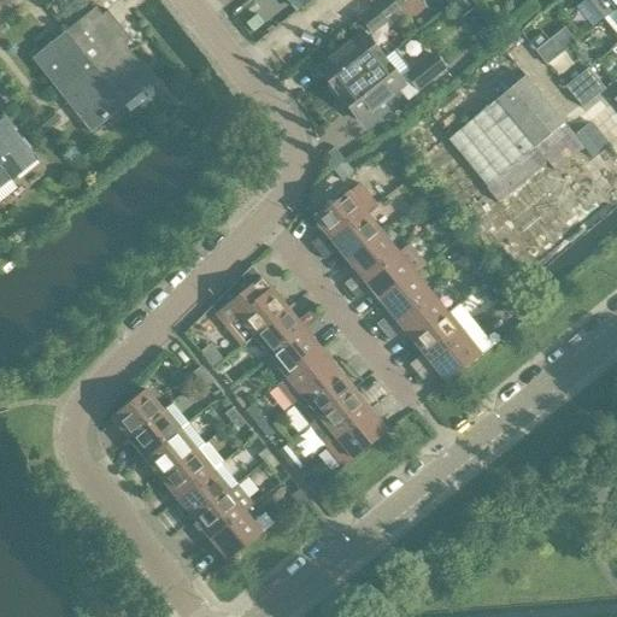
[(292,0),(299,10),(299,11),(300,12),(313,0),(292,0)]
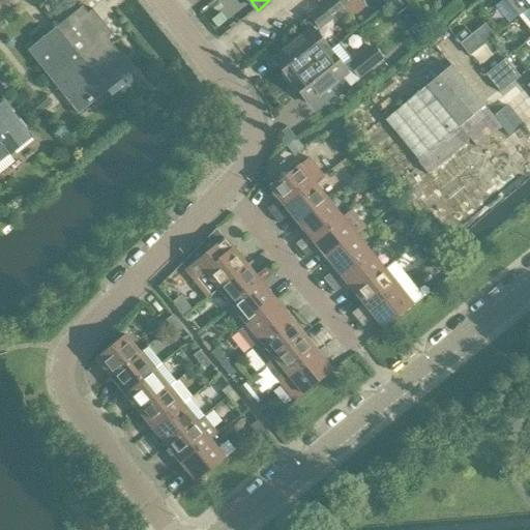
[(331,0),(311,17),(320,29),(343,11),(333,0),(331,0)]
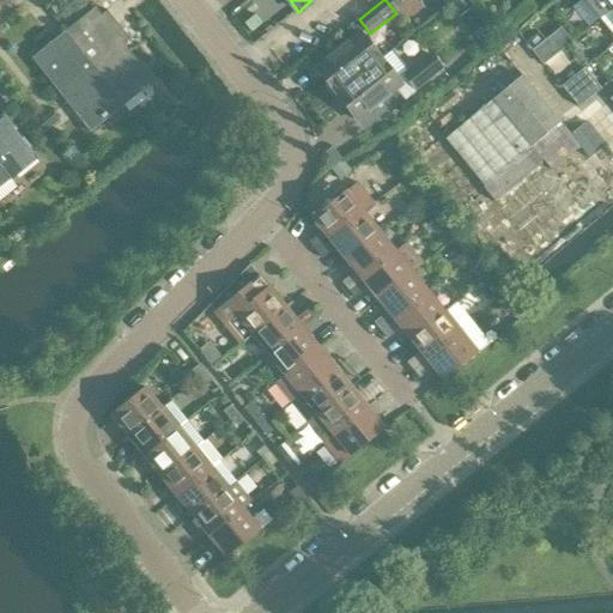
[(612,0),(582,0),(600,19),(611,11),(612,7),(612,0)]
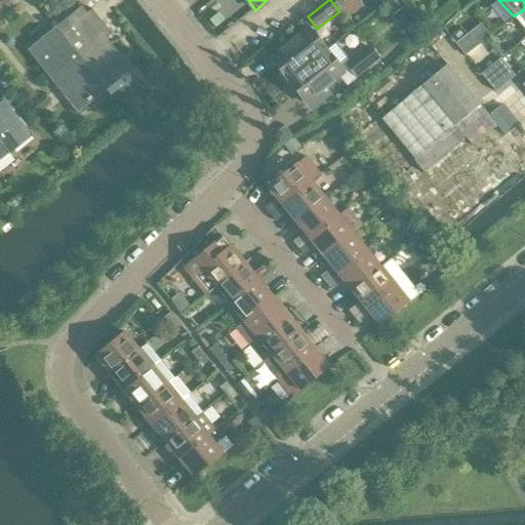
[(81,7),(54,29),(103,89),(129,68),(128,68),(127,69),(105,40),(111,35),(91,10),(87,14),(81,7)]
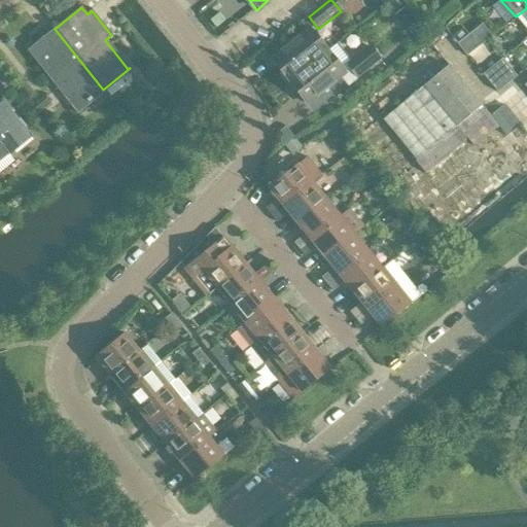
[(103,90),(55,29),(27,51),(75,112),(103,90)]
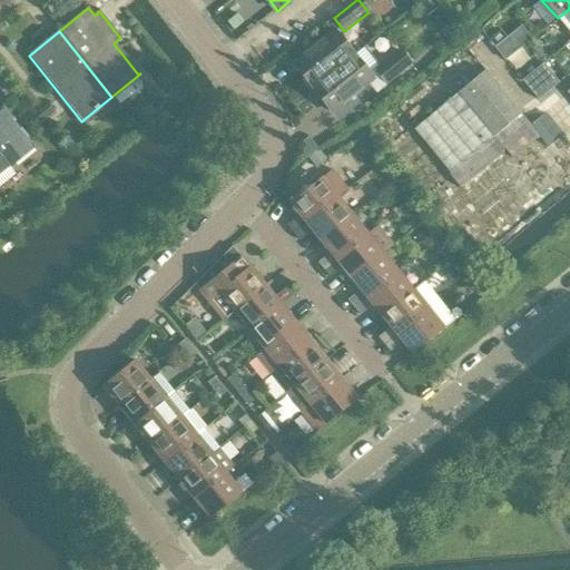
[(293,65),(312,89),(354,56),(334,31),(293,65)]
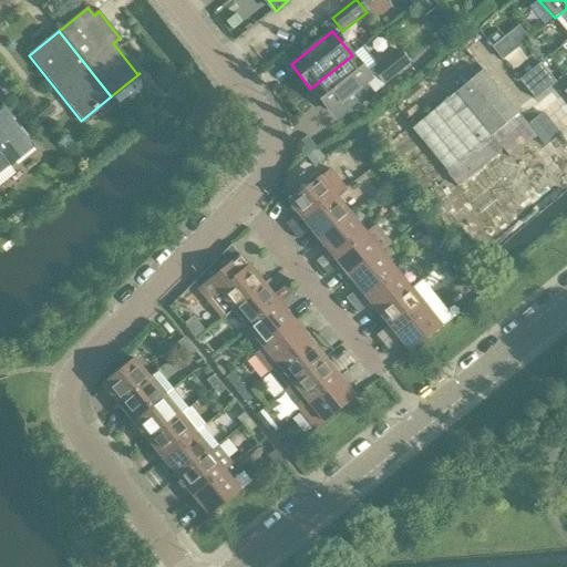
[(374,71),(384,84),(409,64),(399,52),(374,71)]
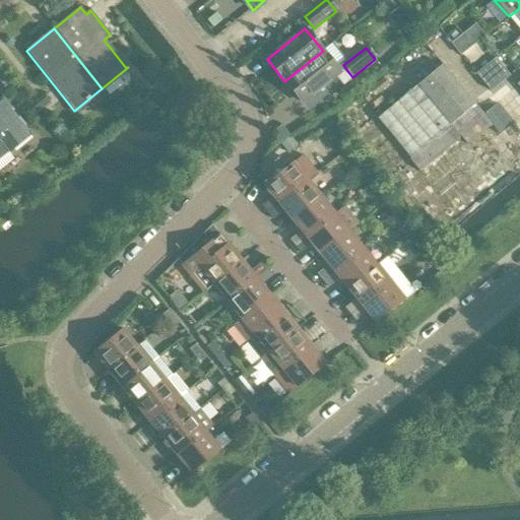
[(323,51),(284,81),(303,104),(340,73),(323,51)]
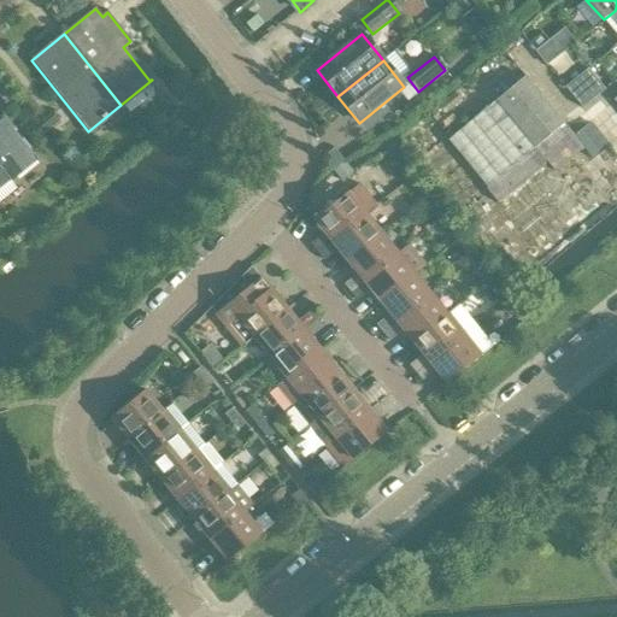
[(448,141),(487,188),(486,189),(497,203),(546,163),(556,174),(585,150),(524,77),(448,141)]
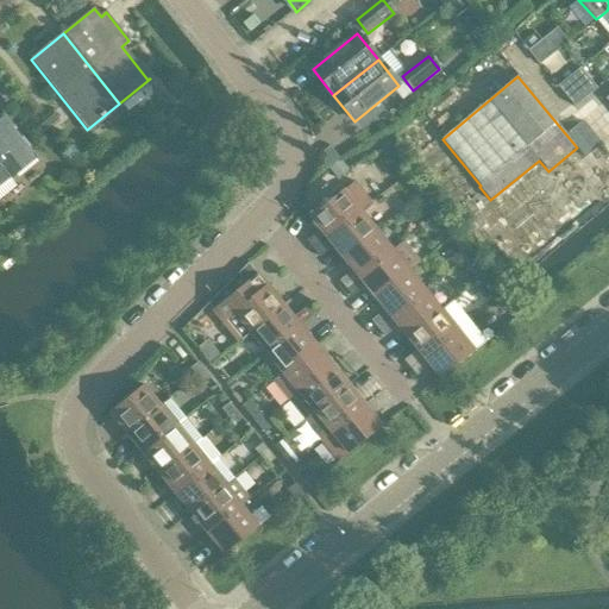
[(36,158),(2,117),(0,118),(0,187),(14,176),(36,158)]
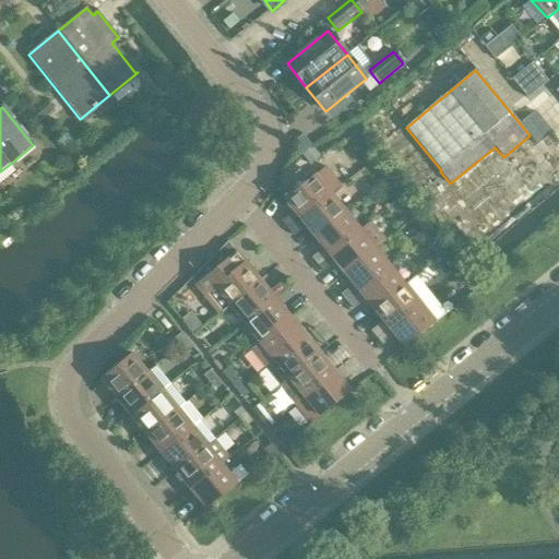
[(284,200),(299,219),(330,194),(340,186),(325,167),(314,176),(314,175),(284,200)]
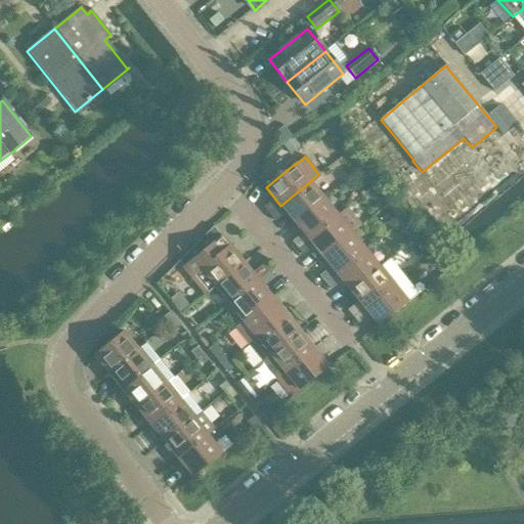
[(280,206),(295,222),(323,200),(309,182),(280,206)]
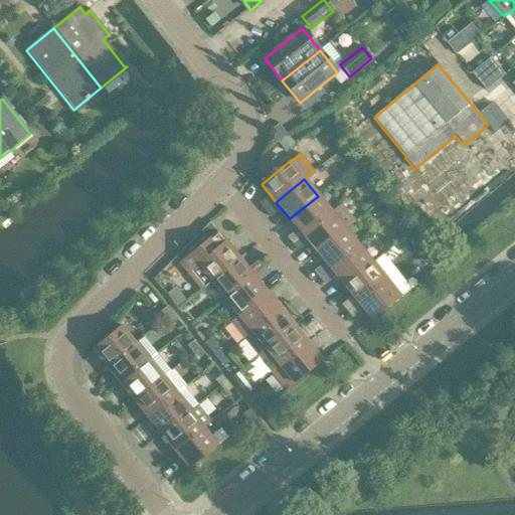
[(290,218),(303,235),(331,212),(318,196),(290,218)]
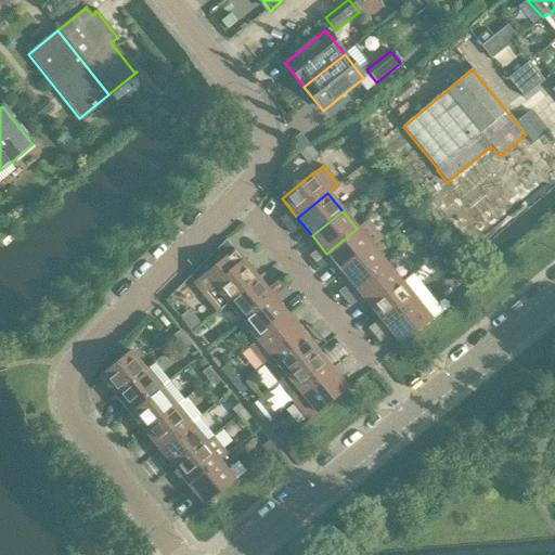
[(280,220),(285,228),(294,221),(289,216),(285,216),(280,220)]
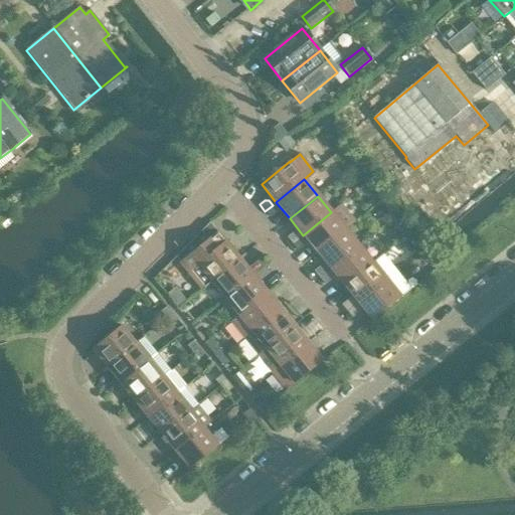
[(273,205),(265,211),(270,217),(276,213),(276,209),(273,205)]
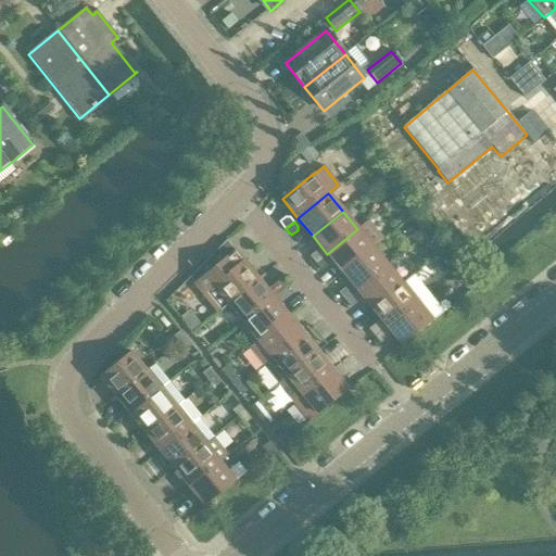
[(327,254),(342,273),(373,248),(382,240),(368,222),(357,229),(327,254)]
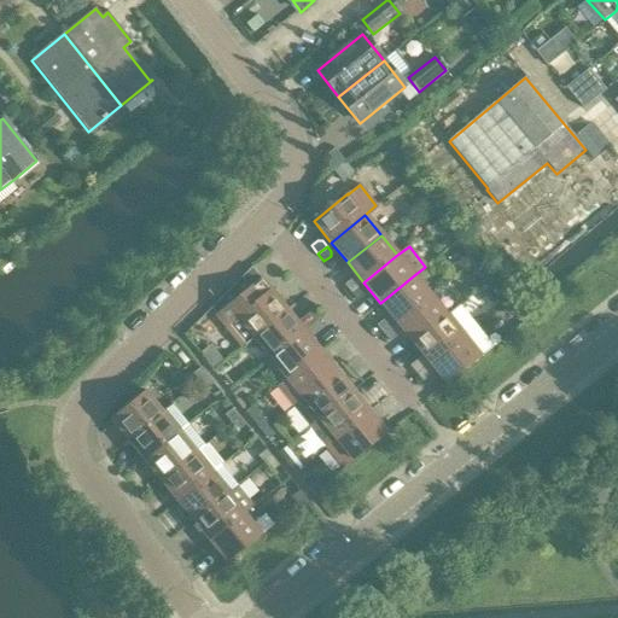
[(380,303),(397,324),(431,296),(414,275),(380,303)]
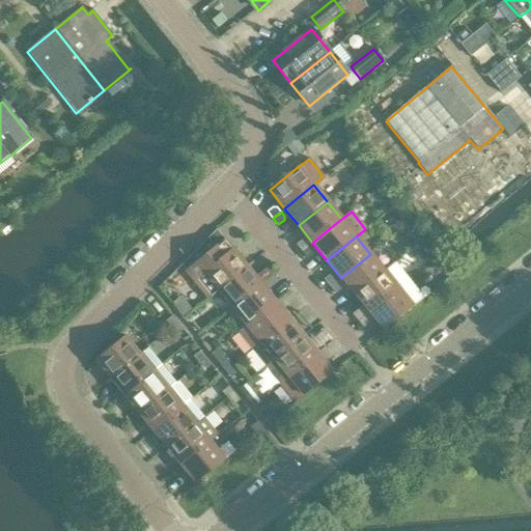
[(208,299),(218,290),(247,268),(224,240),(186,271),(208,299)]
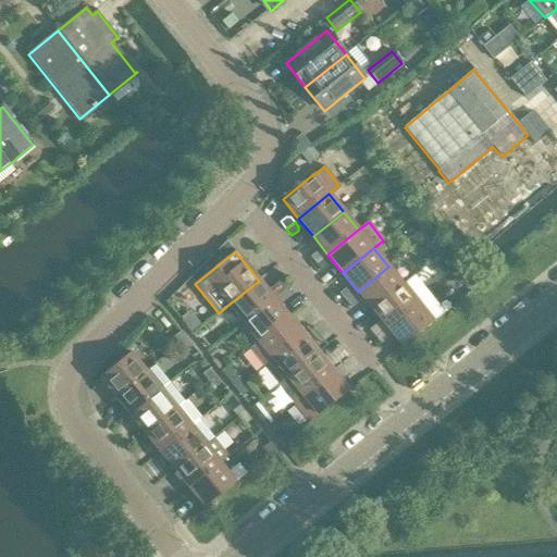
[(310,258),(316,264),(324,258),(320,254),(316,254),(310,258)]
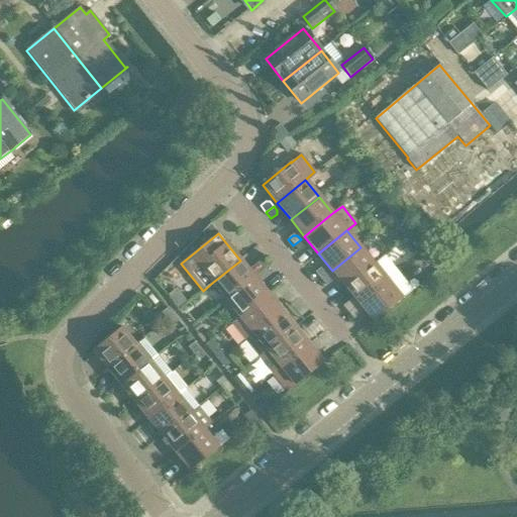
[(301,239),(293,245),(299,252),(304,248),(304,243),(301,239)]
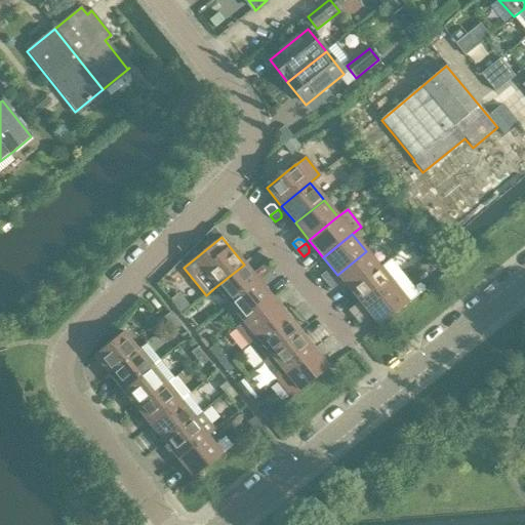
[(337,275),(351,291),(379,269),(366,251),(337,275)]
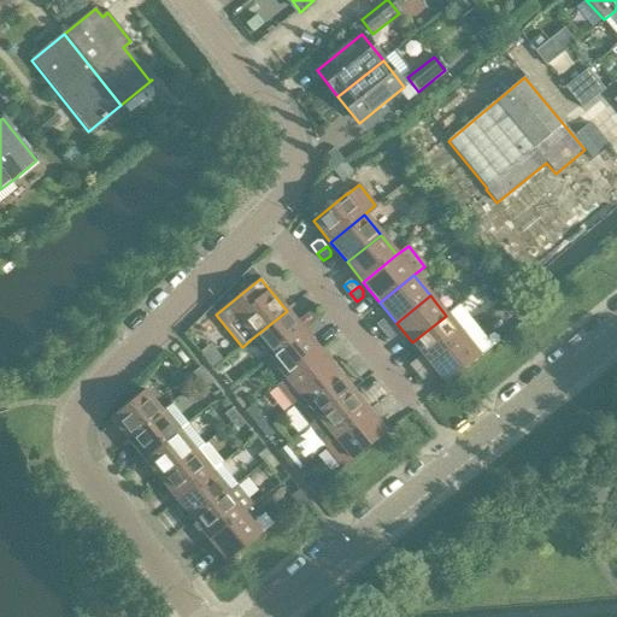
[(412,342),(429,363),(475,325),(458,305),(446,316),(412,342)]
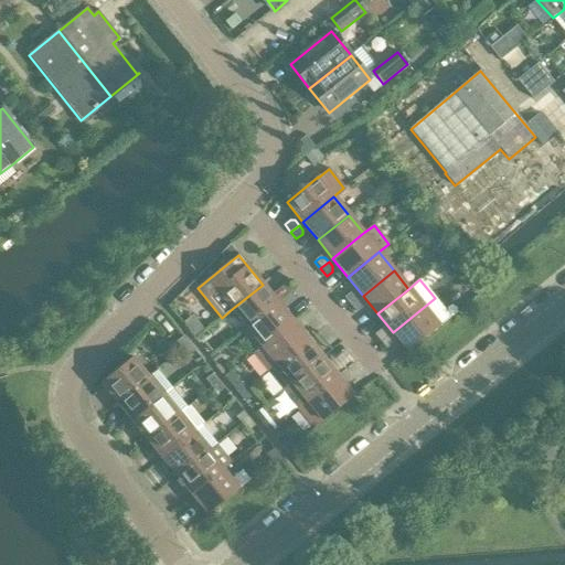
[(232,309),(247,328),(278,304),(263,285),(232,309)]
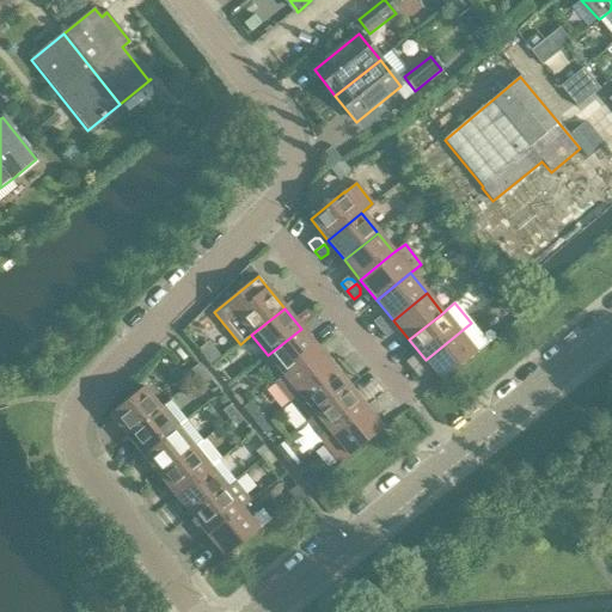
[(301,319),(305,325),(314,317),(307,310),(301,314),(301,319)]
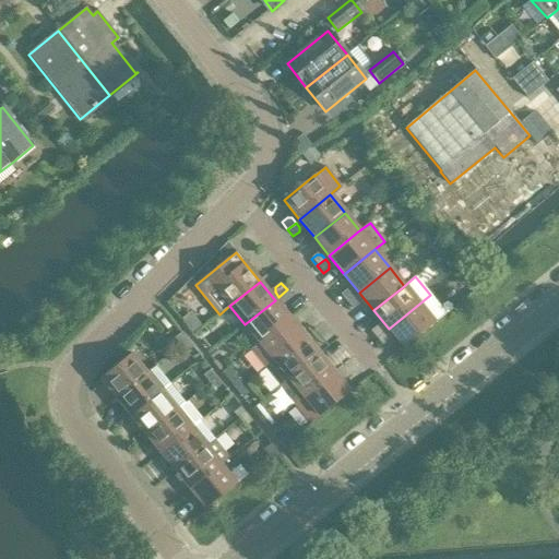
[(287,289),(278,297),(283,301),(287,301),(293,297),(287,289)]
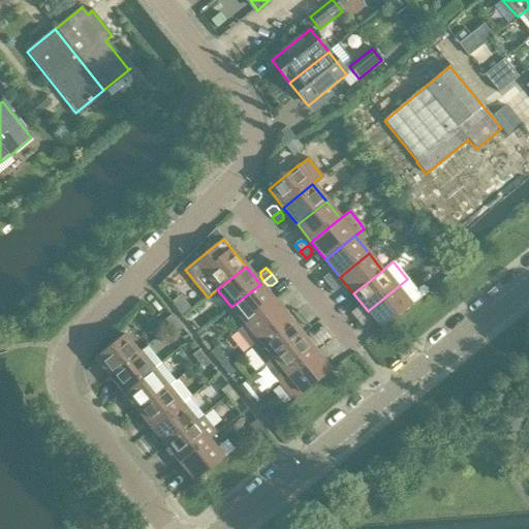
[(322,279),(328,286),(336,280),(333,275),(328,275),(322,279)]
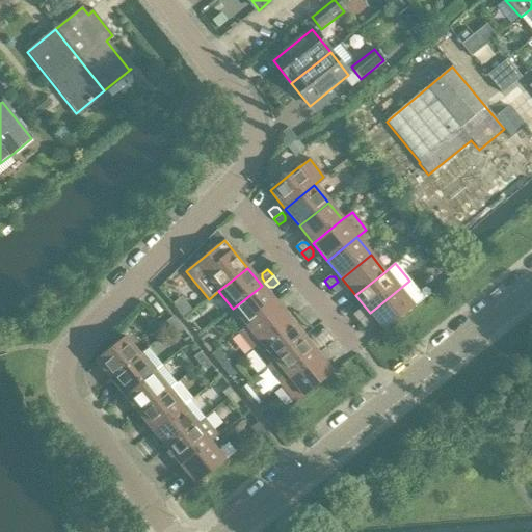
[(409,281),(370,313),(384,331),(424,299),(409,281)]
